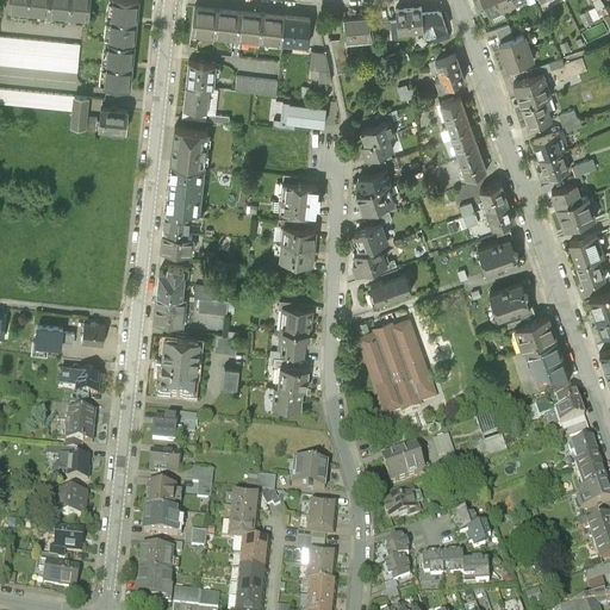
[(7,0),(7,8),(48,12),(49,0),(7,0)]
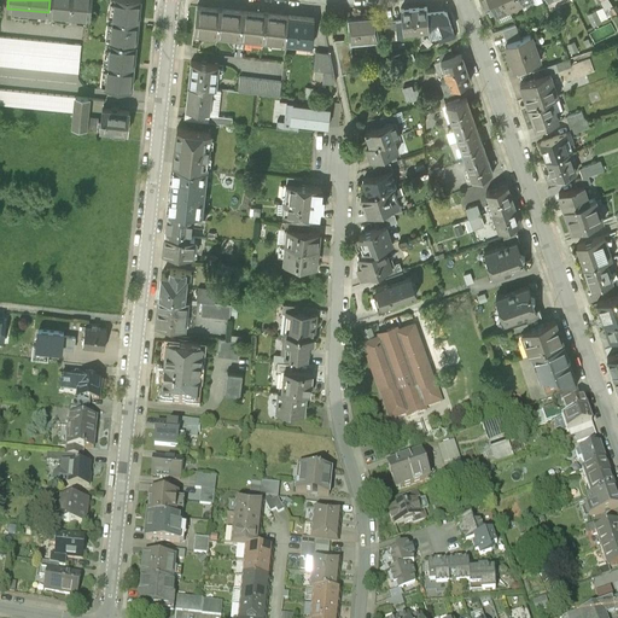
[(91,0),(50,0),(48,12),(89,17),(91,0)]
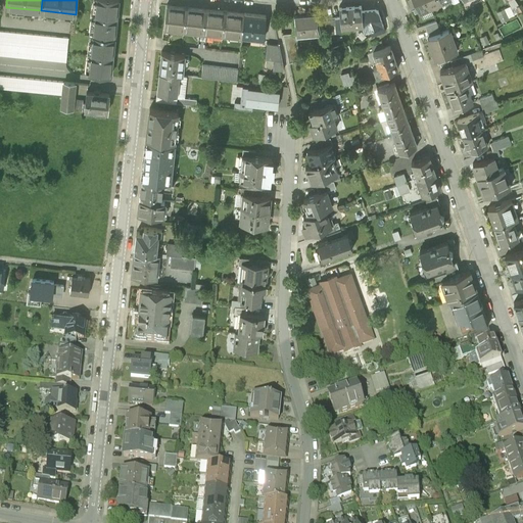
[(95,0),(92,35),(114,38),(119,0),(95,0)]
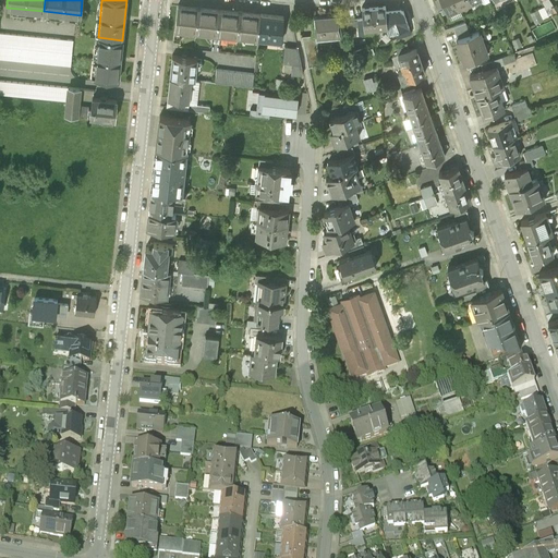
[(434,0),(438,10),(445,8),(440,0),(434,0)]
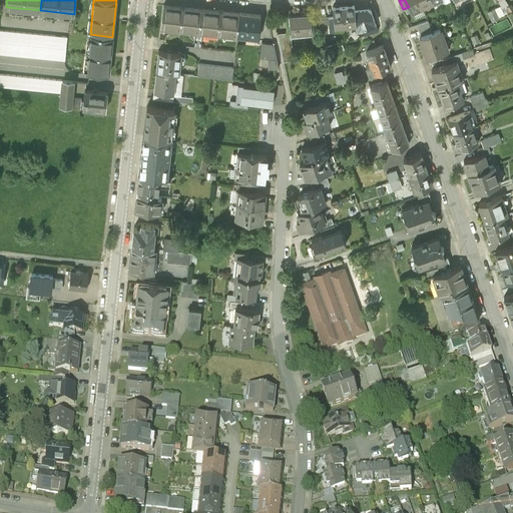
[(411,13),(422,8),(418,0),(405,0),(409,7),(411,13)]
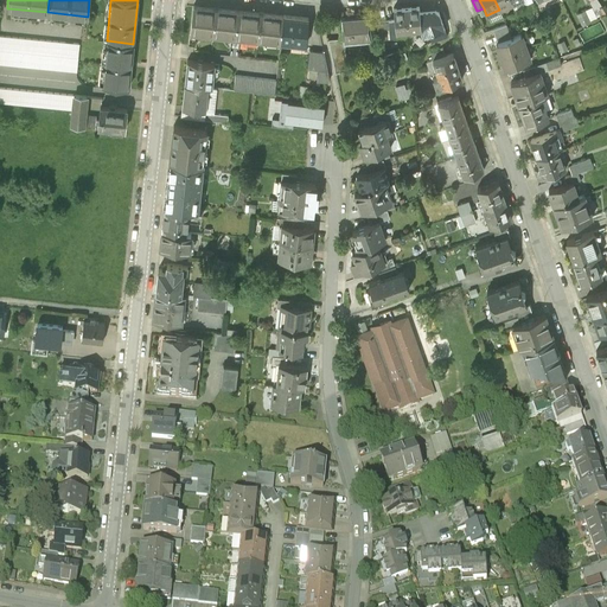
[(531,0),(518,0),(511,4),(513,10),(532,1),(531,0)]
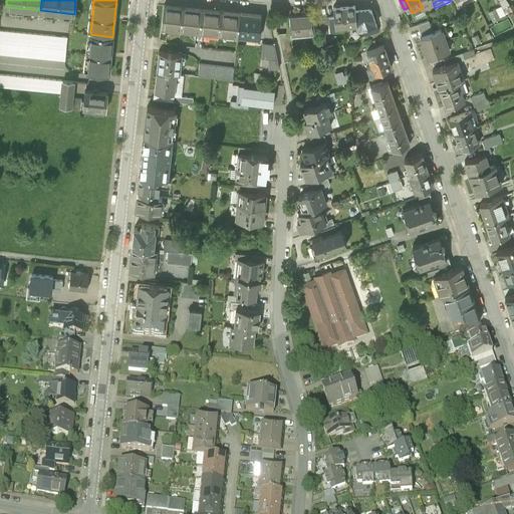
[(512,12),(505,0),(501,0),(500,1),(502,6),(494,9),(499,18),(512,12)]
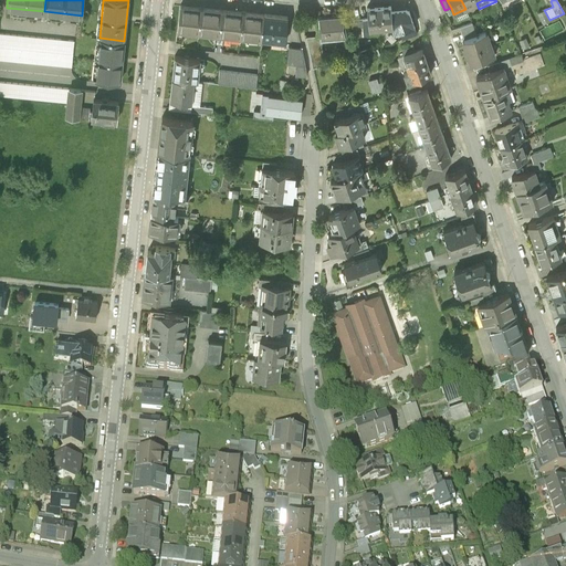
[(178,31),(220,35),(222,11),(180,7),(178,31)]
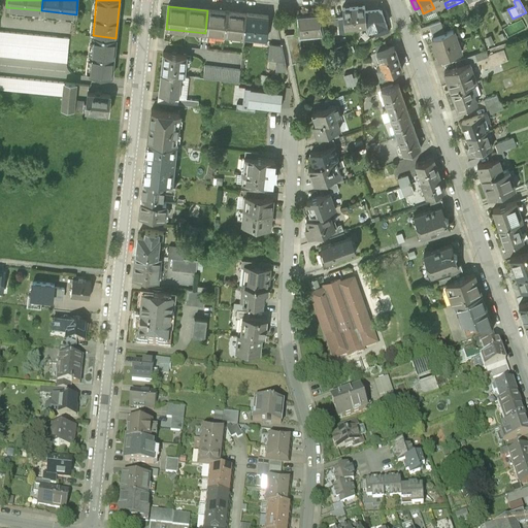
[(350,7),(342,7),(342,18),(343,27),(343,28),(366,25),(368,31),(387,25),(382,10),(378,8),(365,9),(364,6),(357,6),(350,6),(350,7)]
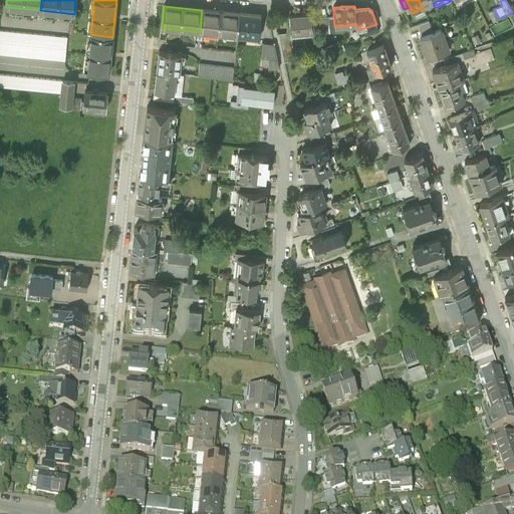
[(494,9),(487,12),(492,23),(499,20),(499,18),(494,9)]
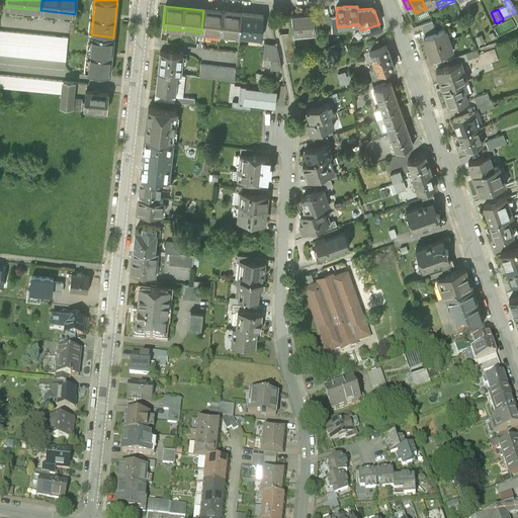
[(242,14),(203,10),(201,32),(239,36),(242,14)]
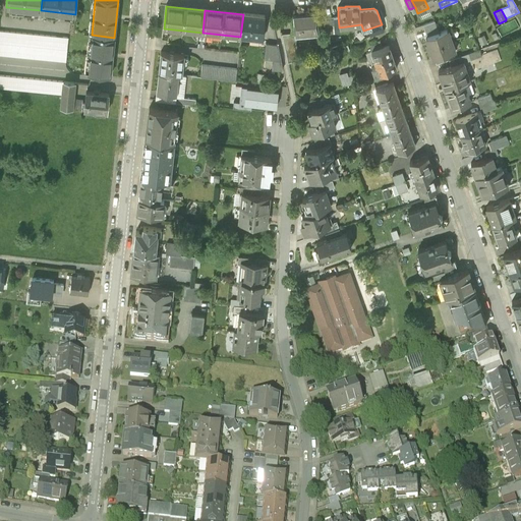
[(317,13),(290,16),(291,24),(294,24),(294,34),(295,36),(319,34),(317,13)]
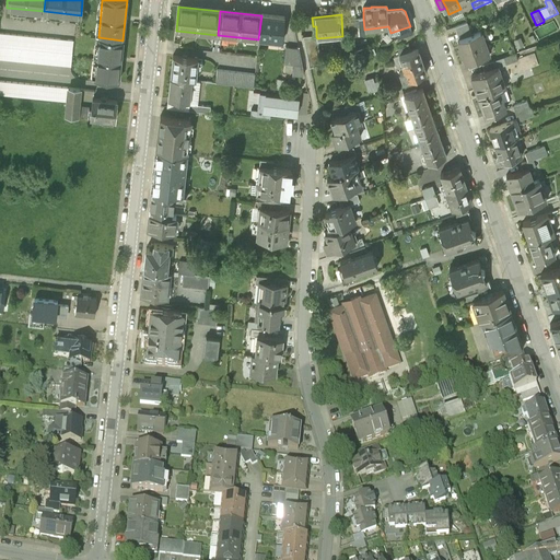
[(284,18),(261,15),(258,39),(282,42),(284,18)]
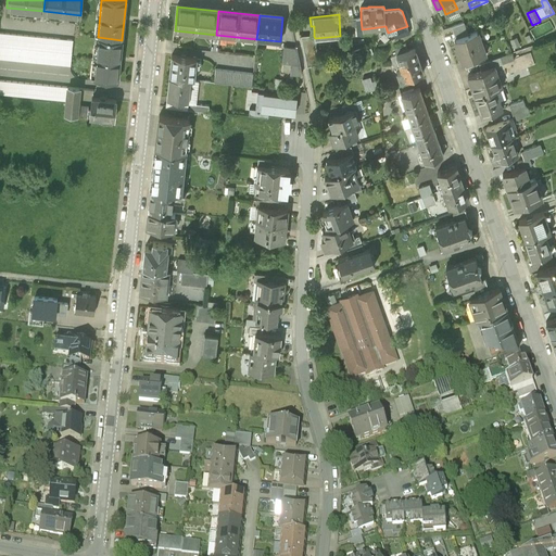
[(350,37),(358,36),(357,28),(362,28),(361,19),(346,21),(350,37)]
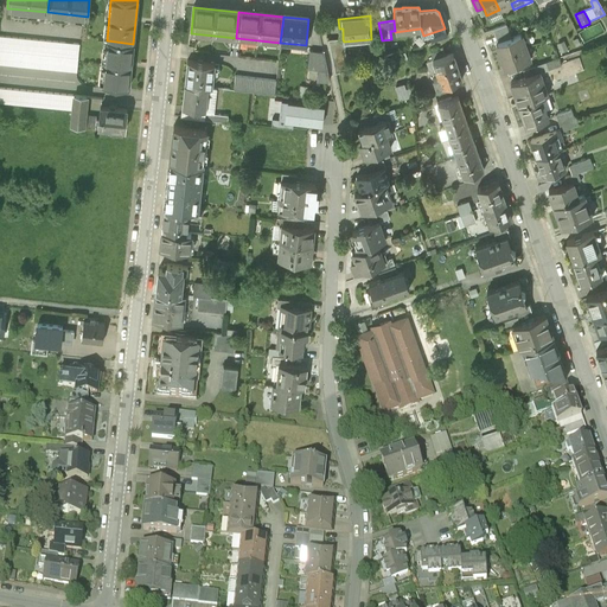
[(506,25),(492,30),(497,43),(511,38),(506,25)]
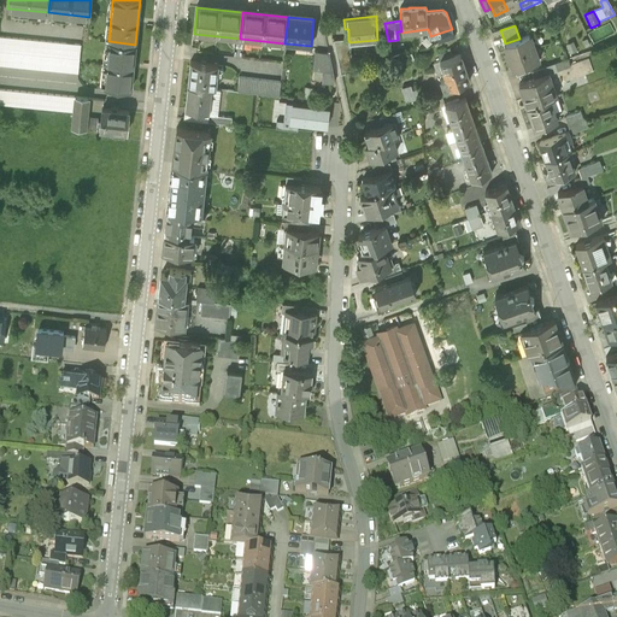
[(594,41),(615,34),(612,25),(591,33),(594,41)]
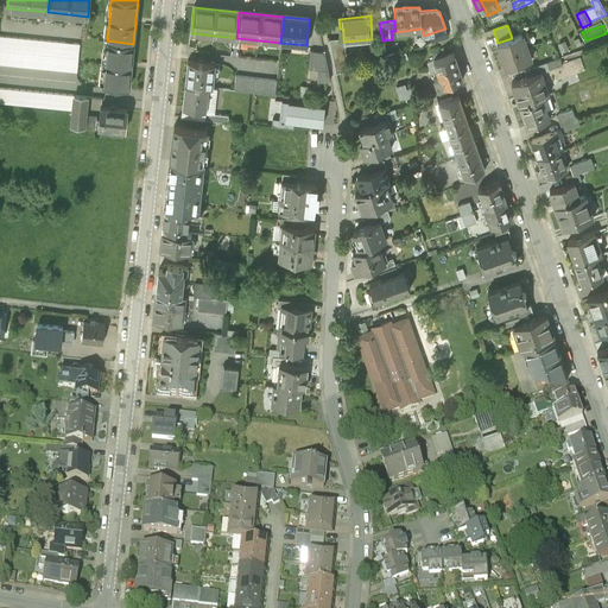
[(496,43),(501,56),(526,48),(523,35),(512,38),(498,43),(496,43)]
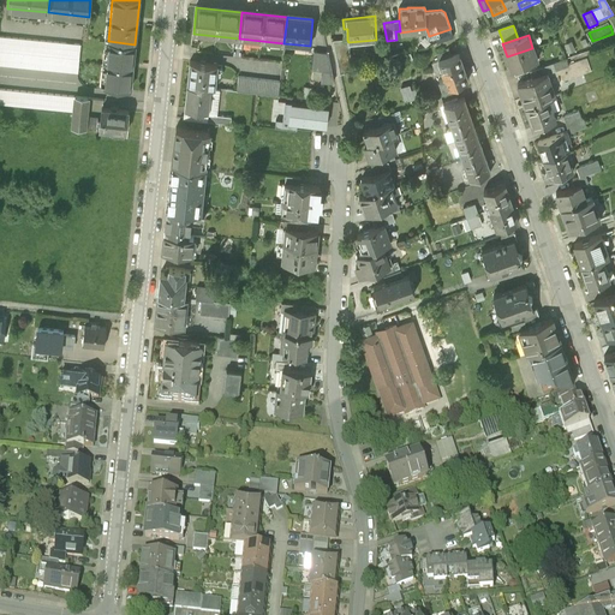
[(0,65),(77,73),(81,45),(0,36),(0,65)]
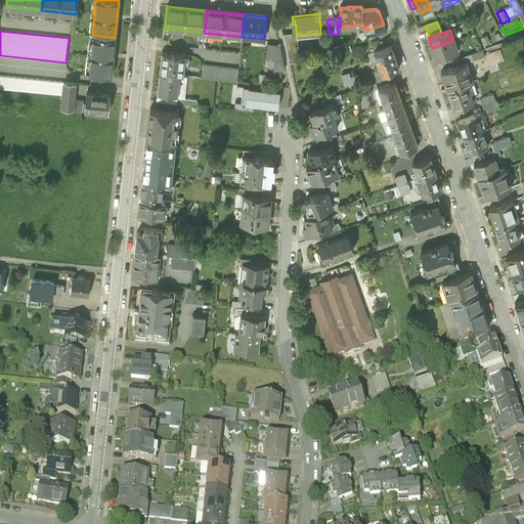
[(298,46),(297,36),(296,34),(284,35),(289,63),(290,64),(301,60),(298,46)]
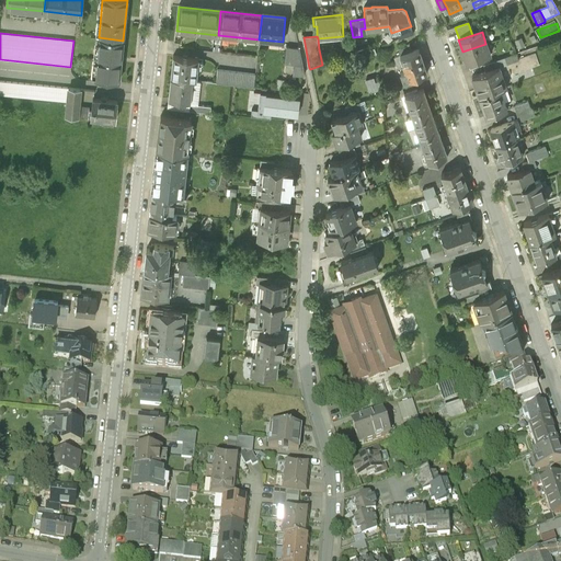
[(94,80),(118,82),(123,41),(99,37),(94,80)]
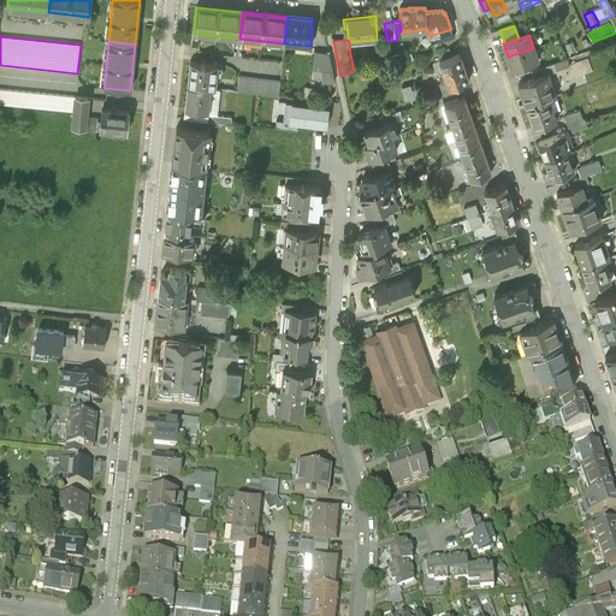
[(572,42),(564,45),(568,53),(575,51),(572,42)]
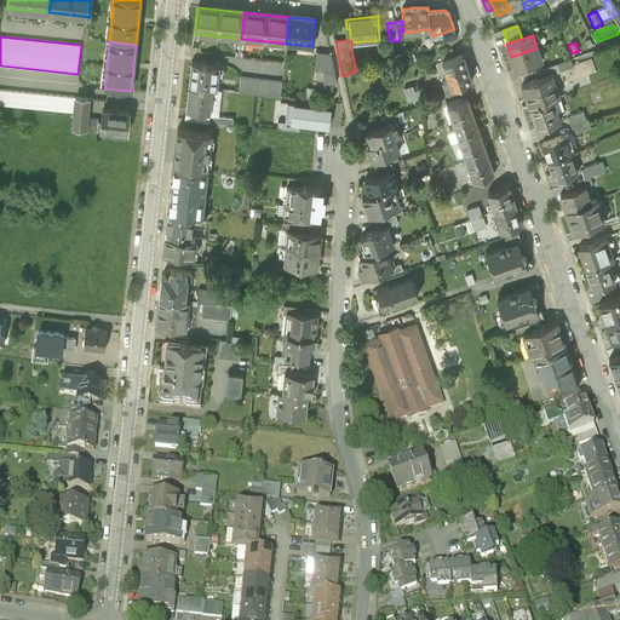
[(541,61),(537,49),(511,57),(516,70),(516,69),(530,65),(541,61)]
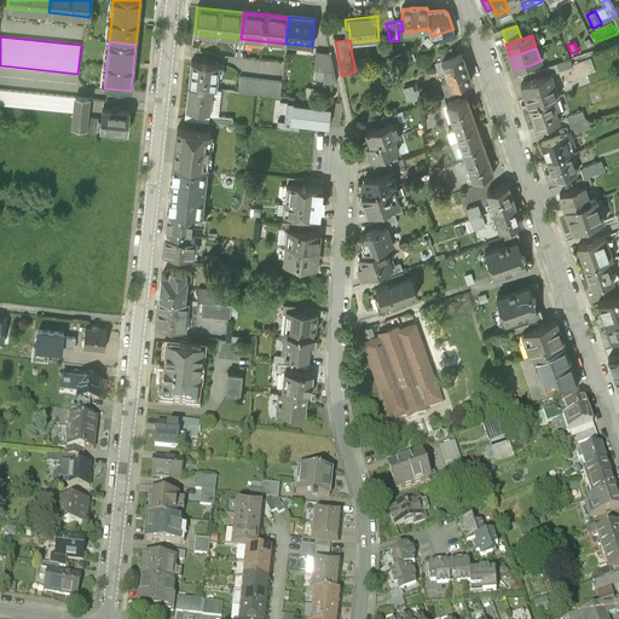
[(336,86),(330,55),(316,53),(312,80),(323,80),(322,84),(336,86)]
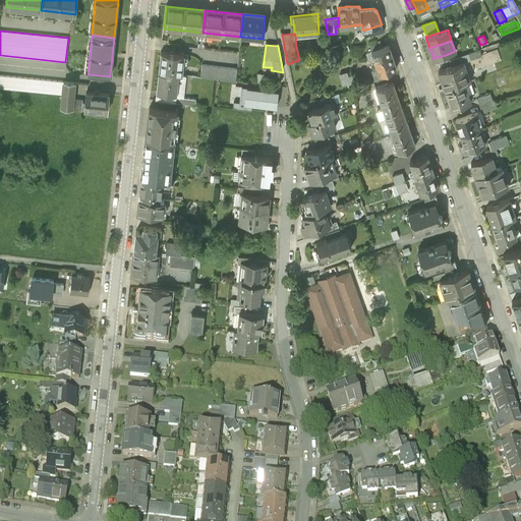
[(397,68),(389,46),(370,52),(375,66),(372,67),(374,75),(379,74),(389,70),(397,68)]
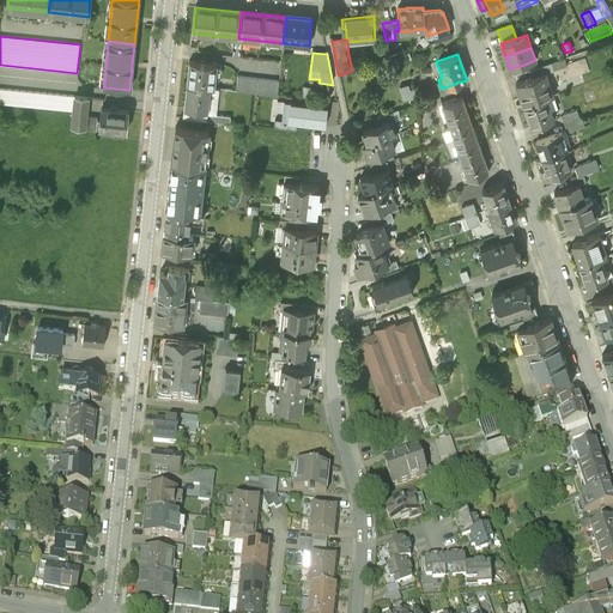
[(545,72),(546,77),(552,74),(553,77),(556,76),(556,74),(558,74),(560,82),(589,71),(584,58),(566,65),(545,72)]
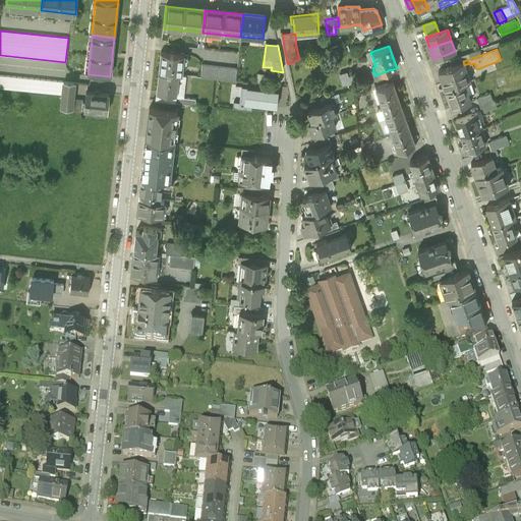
[(449,60),(451,66),(463,61),(481,55),(479,50),(449,60)]
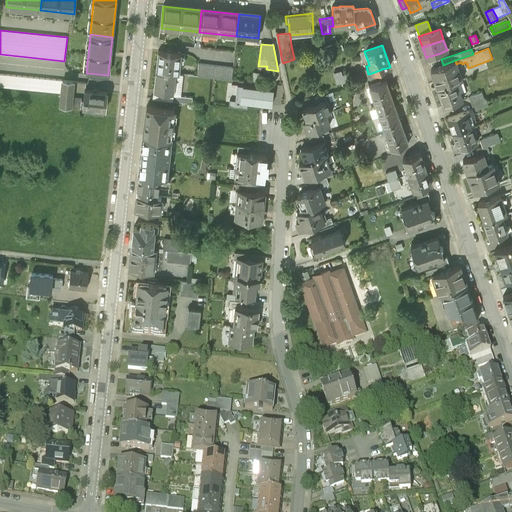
[(158,52),(156,72),(179,74),(181,54),(158,52)]
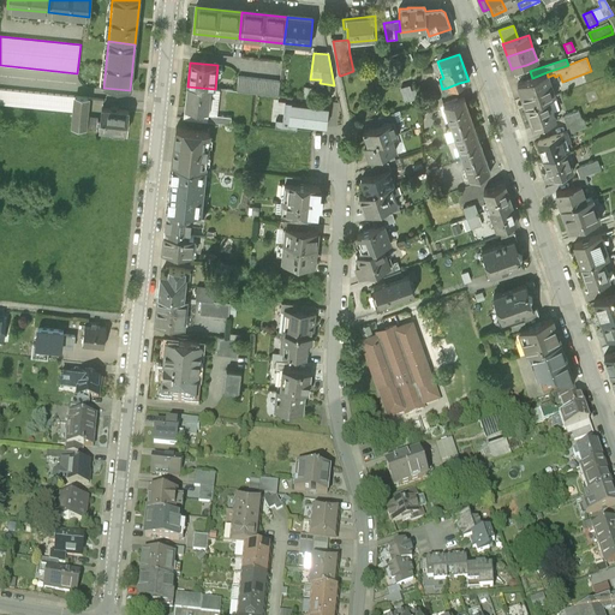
[(529,72),(526,65),(512,69),(515,77),(529,72)]
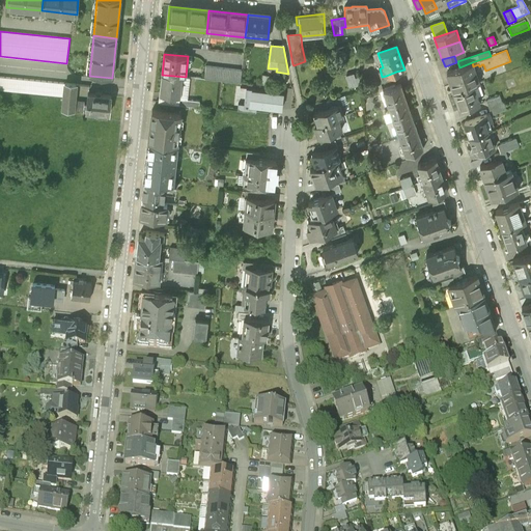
[(447,72),(454,91),(473,85),(476,84),(472,73),(475,72),(473,66),(472,62),(459,67),(447,72)]
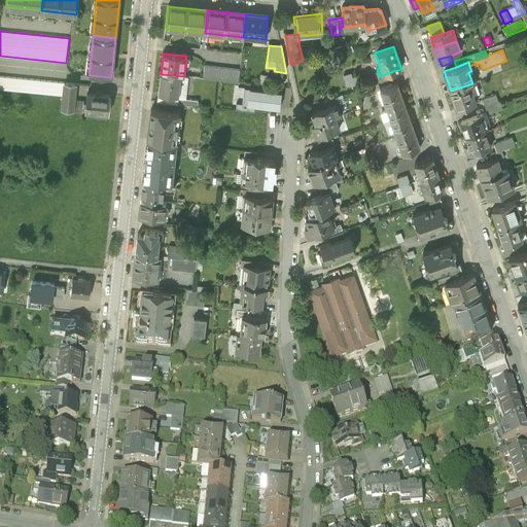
[(203,66),(202,78),(239,82),(240,70),(203,66)]
